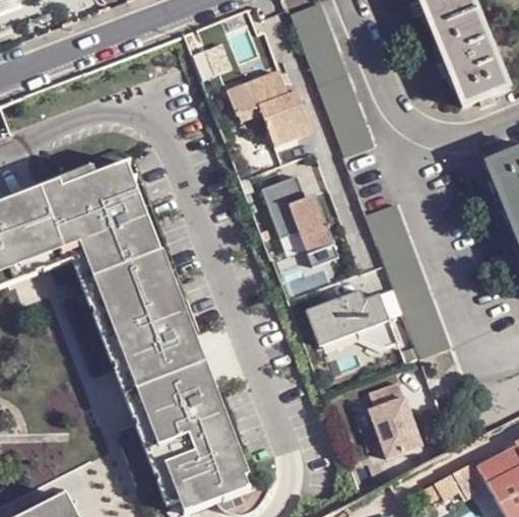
[(419,0),(462,104),(479,97),(491,92),(509,84),(472,0),(419,0)]
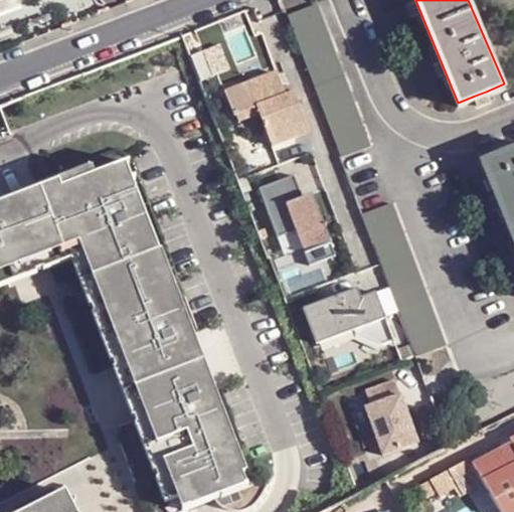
[(287,11),(341,154),(368,143),(315,1),(287,11)]
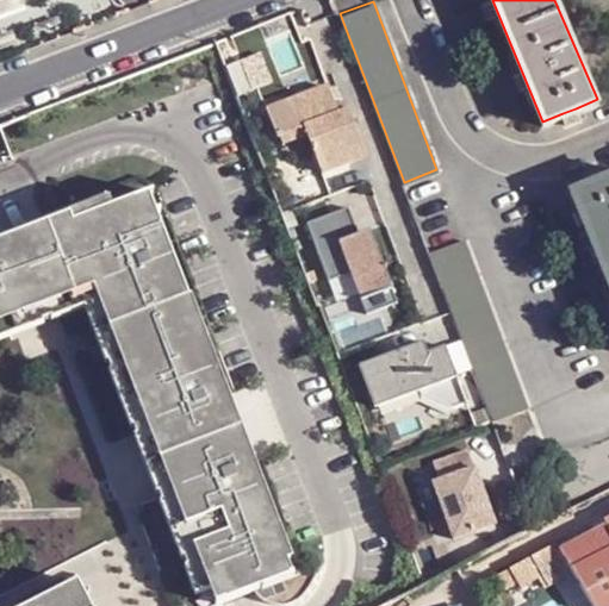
[(241,57),(225,63),(235,88),(236,91),(252,86),(241,57)]
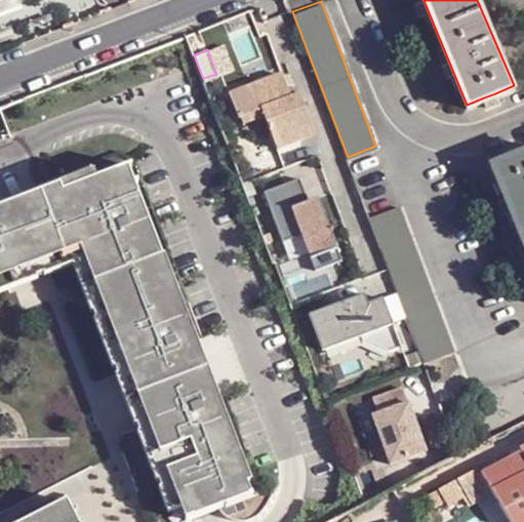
[(281,72),(227,92),(236,117),(239,116),(259,109),(263,118),(274,148),(314,133),(298,91),(290,95),(281,72)]
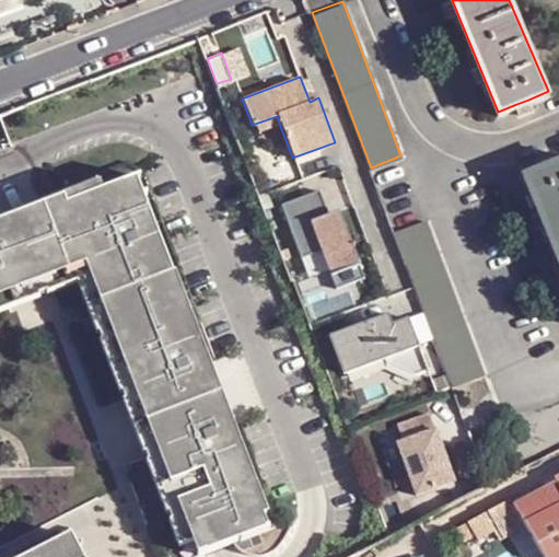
[(516,104),(520,111),(532,106),(528,100),(516,104)]
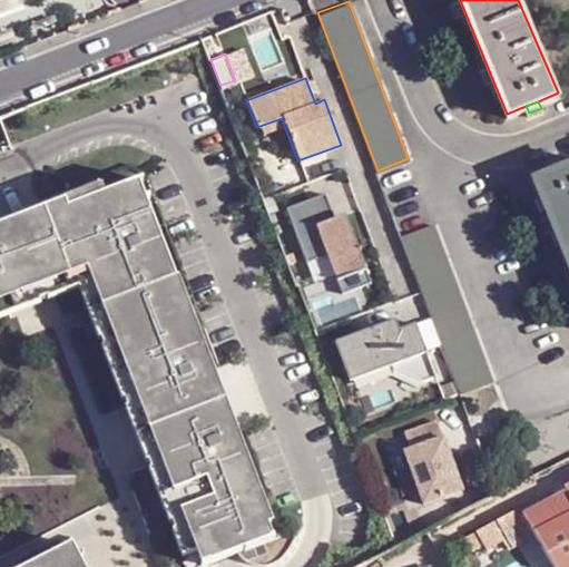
[(285,128),(282,118),(260,126),(263,136),(285,128)]
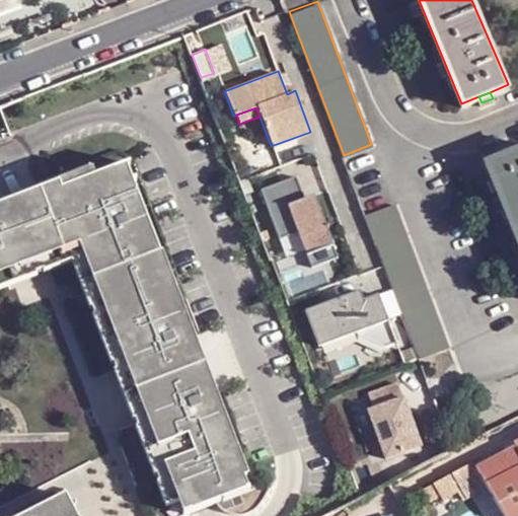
[(500,146),(503,151),(513,147),(510,142),(500,146)]
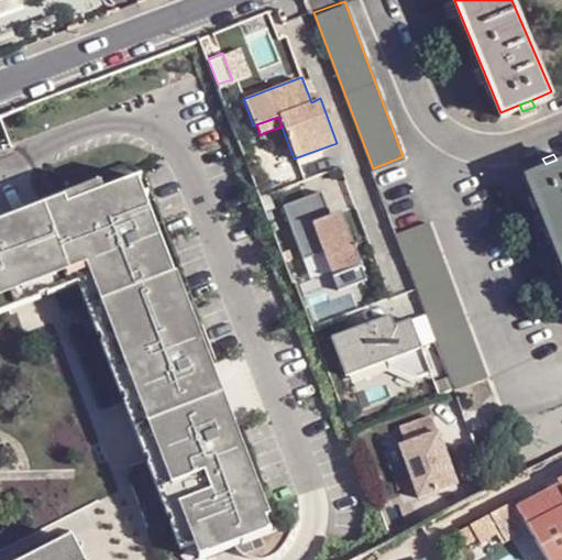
[(561,157),(557,160),(546,164),(526,173),(561,261),(561,157)]
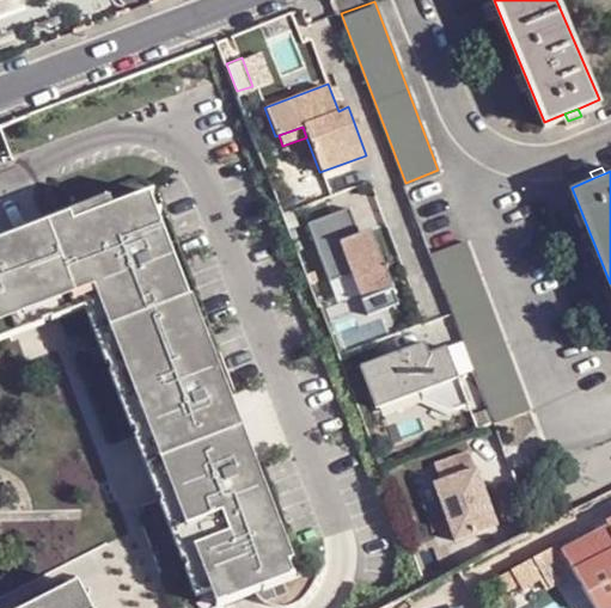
[(151,190),(136,195),(144,213),(158,208),(151,190)]
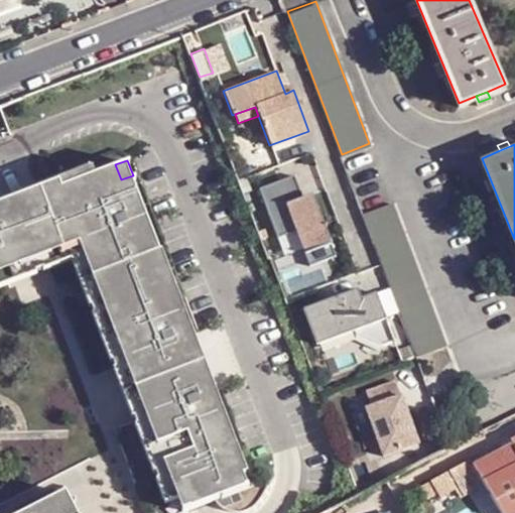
[(91,162),(66,172),(69,181),(95,172),(91,162)]
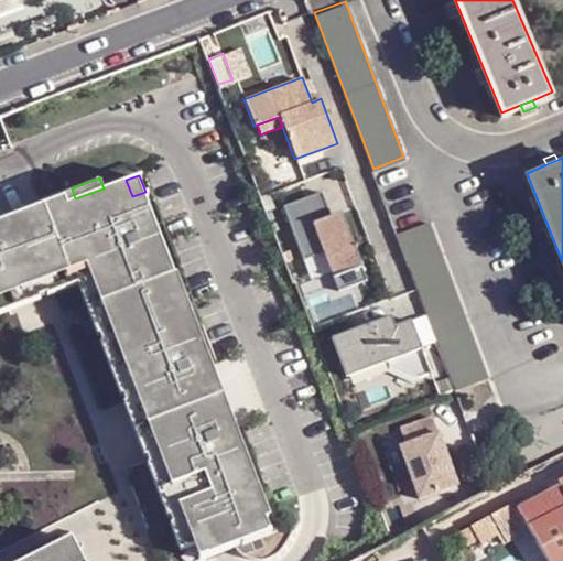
[(72,189),(51,196),(73,257),(77,267),(91,261),(116,328),(114,328),(137,391),(210,364),(145,192),(132,196),(126,180),(104,189),(75,198),(72,189)]
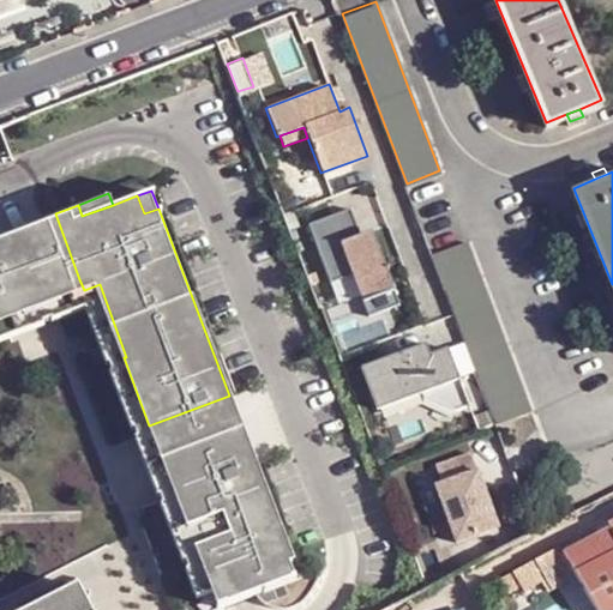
[(347,207),(305,223),(326,282),(349,275),(365,315),(383,309),(396,305),(373,241),(356,235),(347,207)]
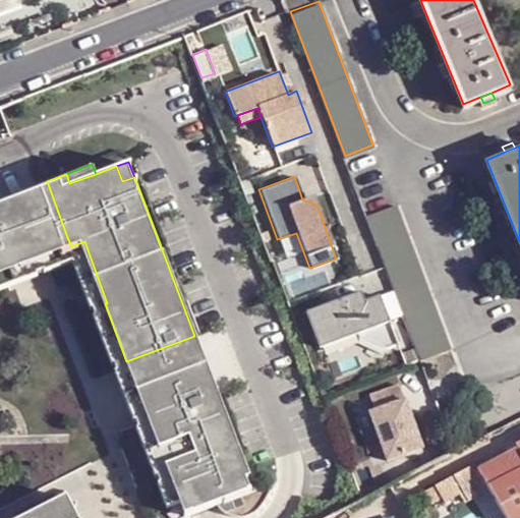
[(0,242),(10,268),(71,246),(67,237),(47,181),(0,198),(0,242)]
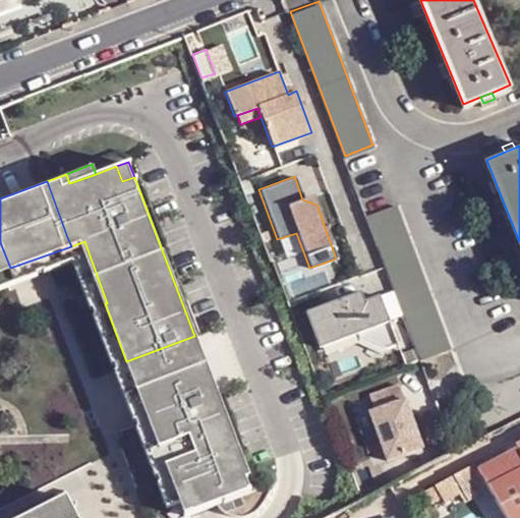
[(312,195),(302,199),(316,205),(312,195)]
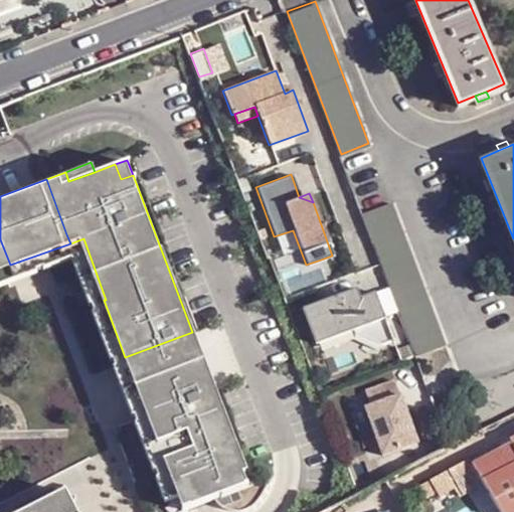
[(361,209),(415,351),(444,342),(390,200),(361,209)]
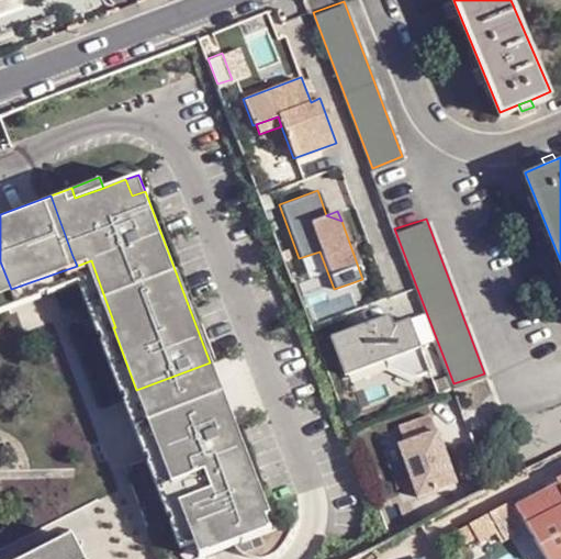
[(0,292),(11,289),(0,261),(0,292)]
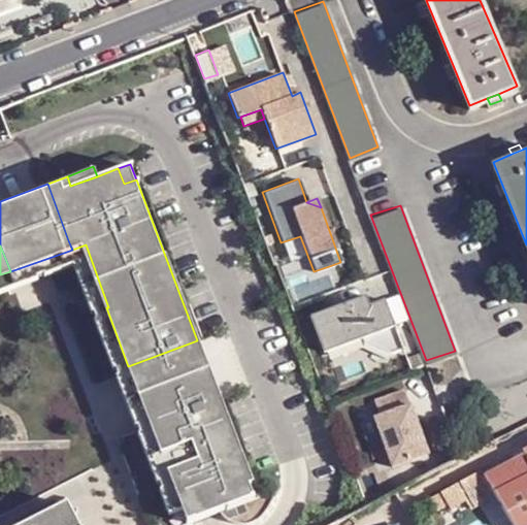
[(360,296),(311,314),(325,350),(363,335),(364,339),(393,352),(405,347),(387,297),(371,302),(370,300),(360,296)]
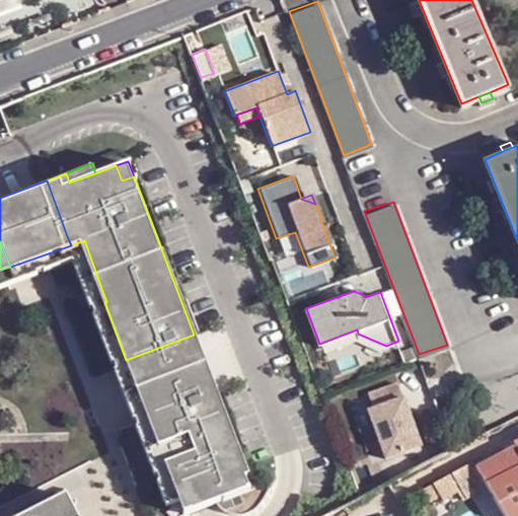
[(214,390),(194,335),(126,360),(146,415),(214,390)]
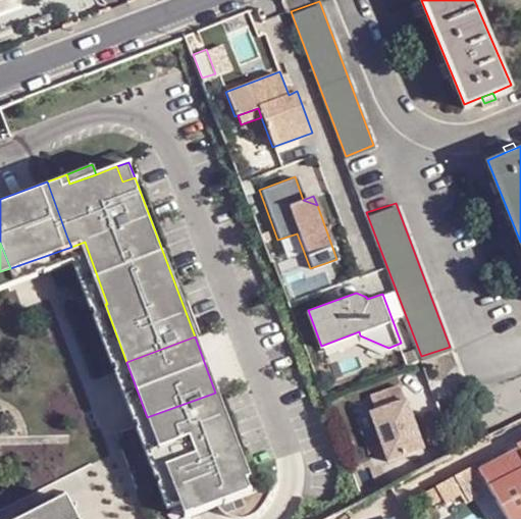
[(400,383),(370,395),(376,409),(370,411),(388,460),(423,447),(400,383)]
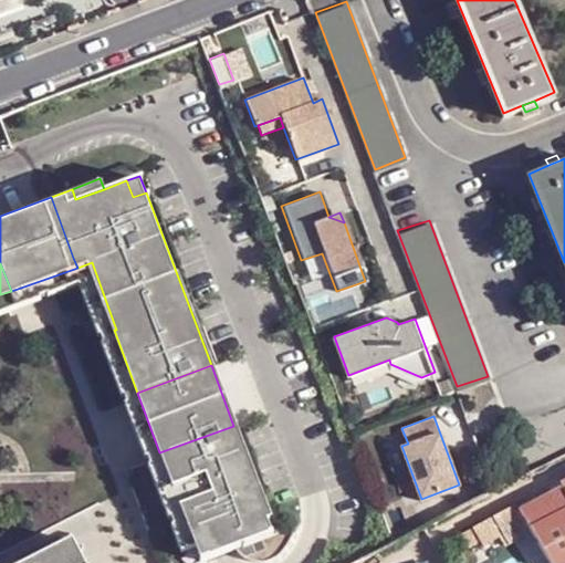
[(269,519),(233,426),(159,452),(189,531),(197,528),(208,558),(268,534),(263,522),(269,519)]
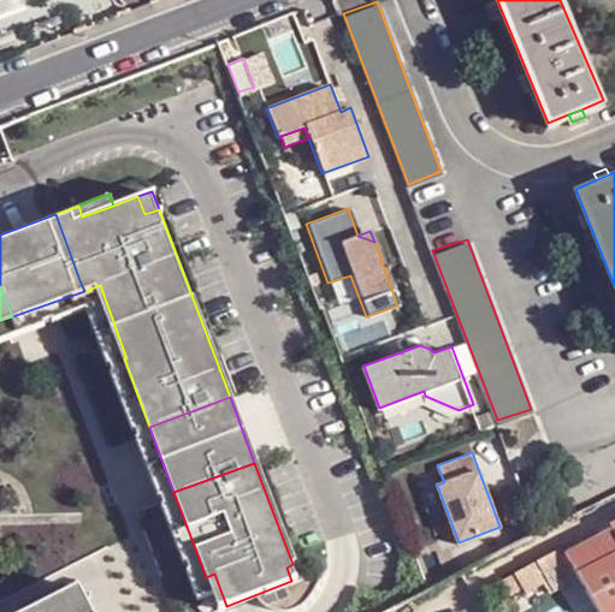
[(614,530),(613,527),(586,541),(592,553),(614,541),(614,530)]
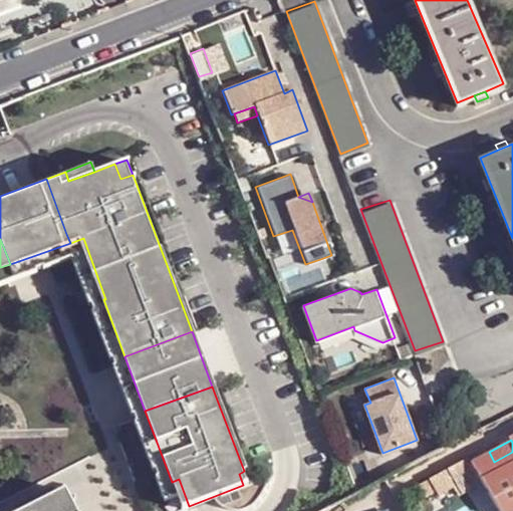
[(483,482),(480,476),(512,459),(512,452),(494,462),(489,452),(471,461),(469,456),(419,482),(425,495),(436,489),(439,494),(455,486),(460,494),(483,482)]
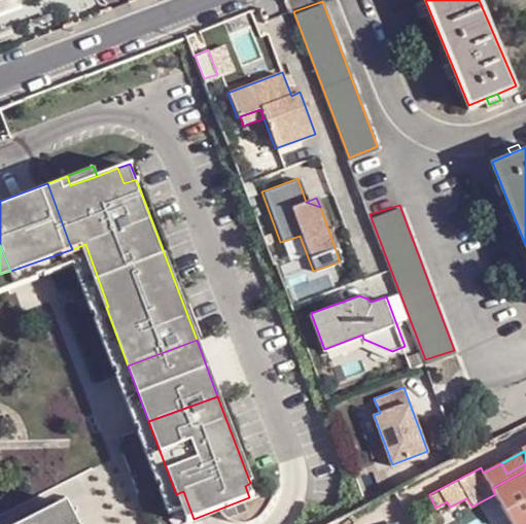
[(512,523),(525,523),(525,470),(492,488),(512,523)]
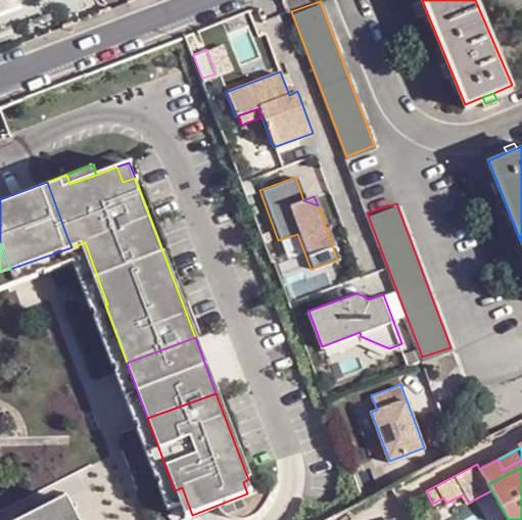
[(248,479),(243,482),(247,493),(253,491),(248,479)]
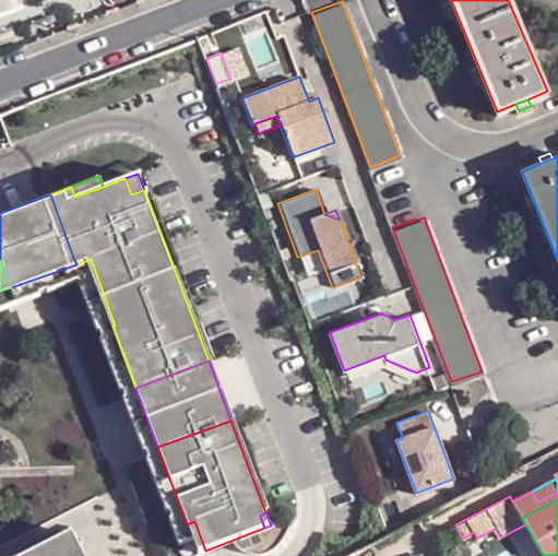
[(205,551),(194,521),(187,524),(198,553),(205,551)]
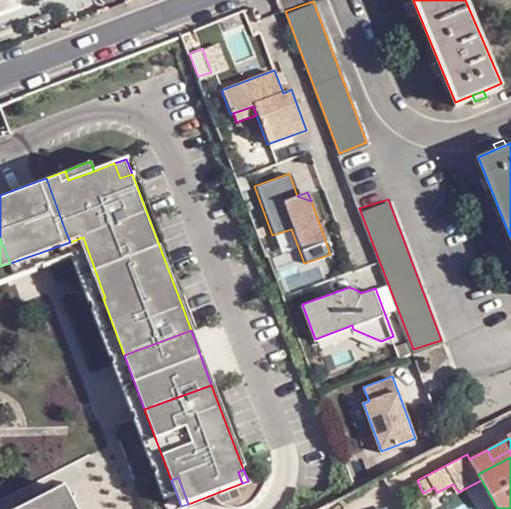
[(77,508),(66,485),(17,508),(77,508)]
